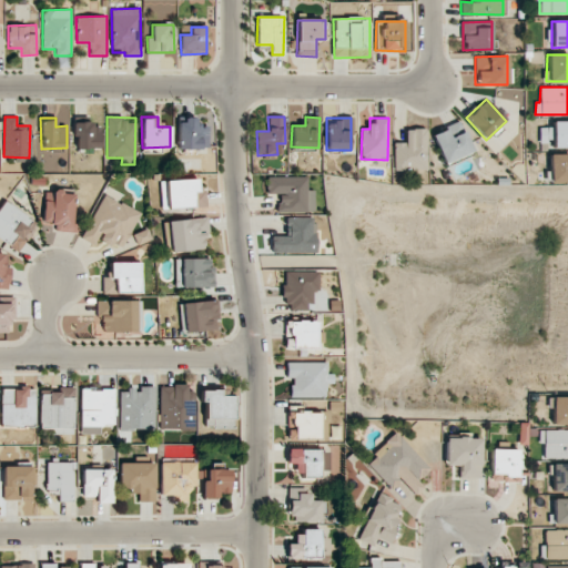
[(179,150),(209,149),(208,128),(198,128),(198,119),(178,120),(179,150)]
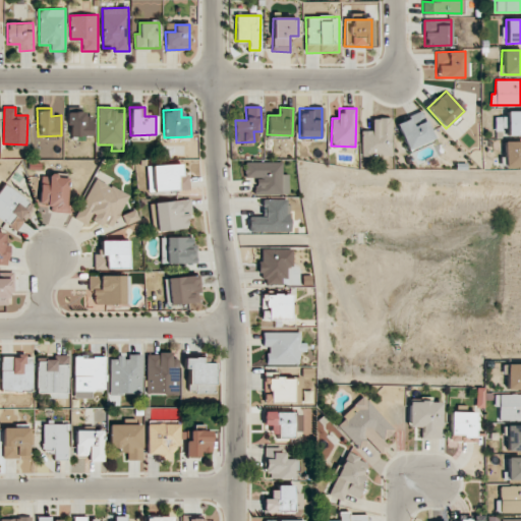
[(520,111),(506,112),(506,117),(495,117),(496,130),(507,130),(507,135),(520,134),(520,111)]
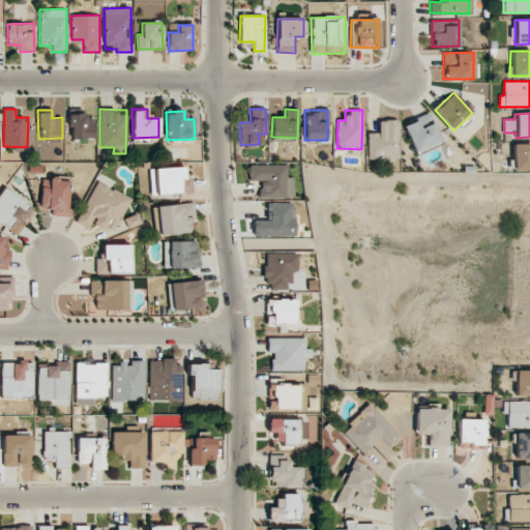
[(415,154),(441,143),(429,114),(403,125),(415,154)]
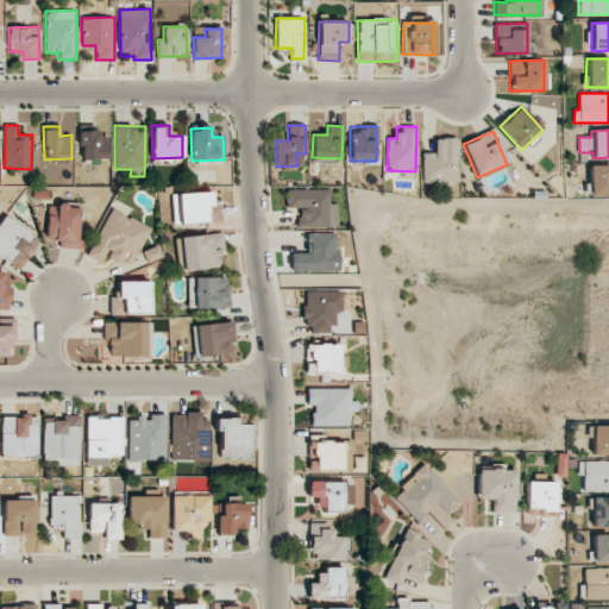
[(107,158),(107,132),(80,133),(81,159),(107,158)]
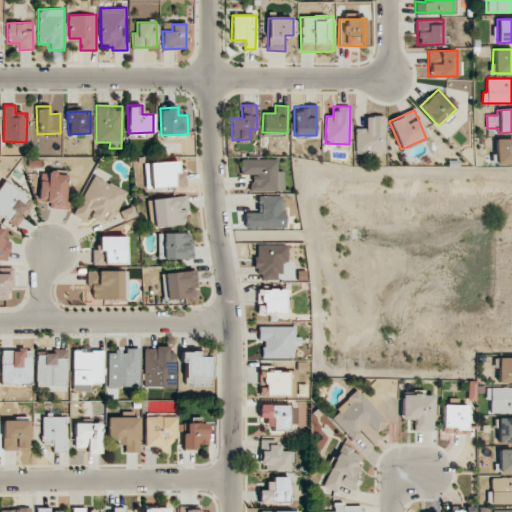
[(355,129),(355,154),(385,153),(384,116),(365,116),(365,128),(355,129)]
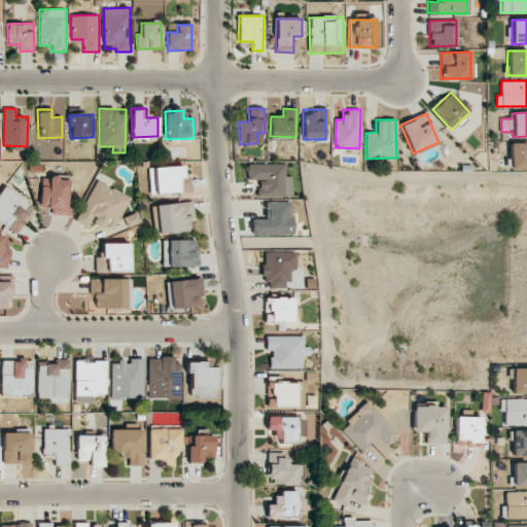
[(526,168),(526,142),(510,143),(510,169),(526,168)]
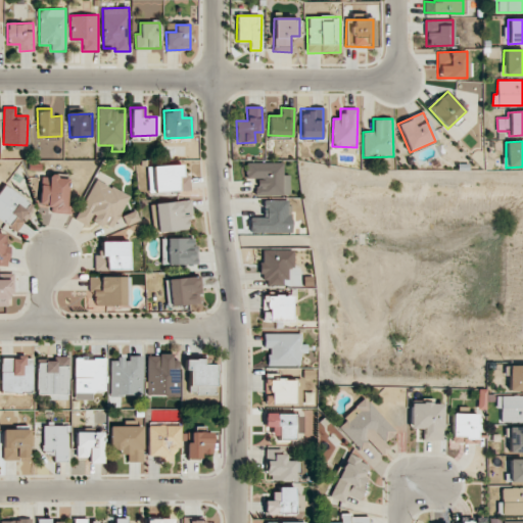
[(256,195),(289,194),(288,175),(283,175),(283,162),(245,163),(245,179),(256,179),(256,195)]
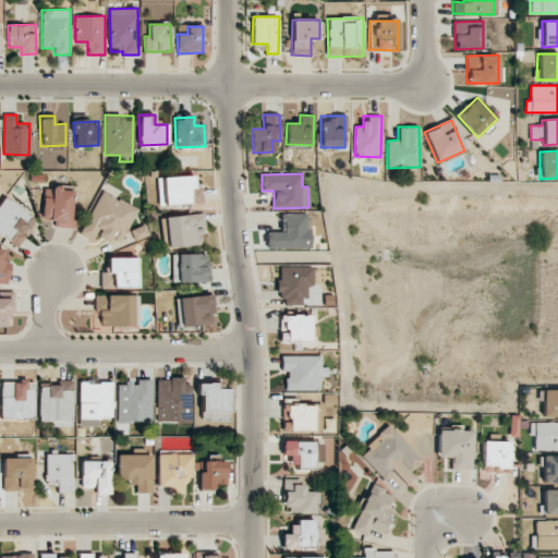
[(158,177),(159,205),(203,204),(203,187),(194,189),(194,176),(158,177)]
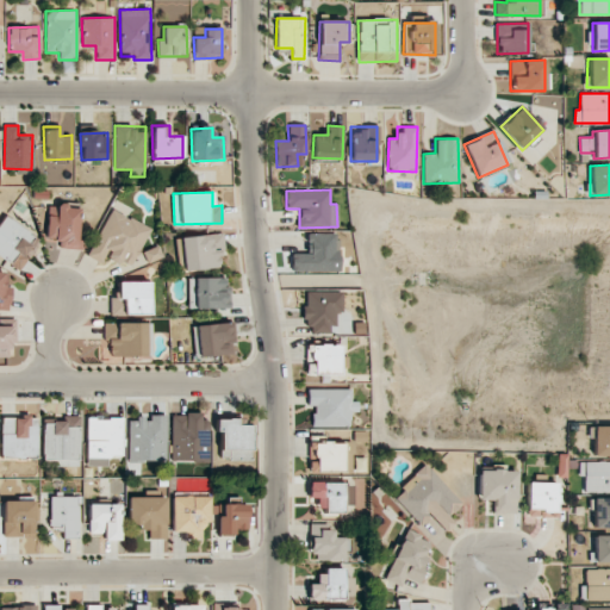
[(79,249),(81,206),(48,205),(47,241),(61,241),(60,249),(79,249)]
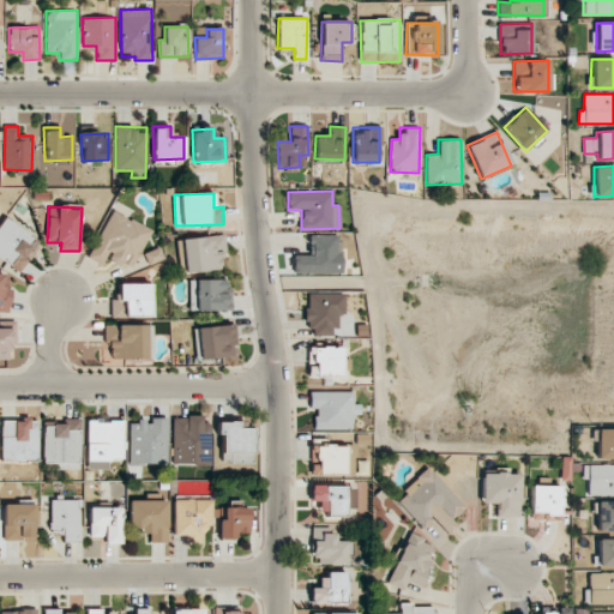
[(89,253),(130,274),(152,230),(113,209),(89,253)]
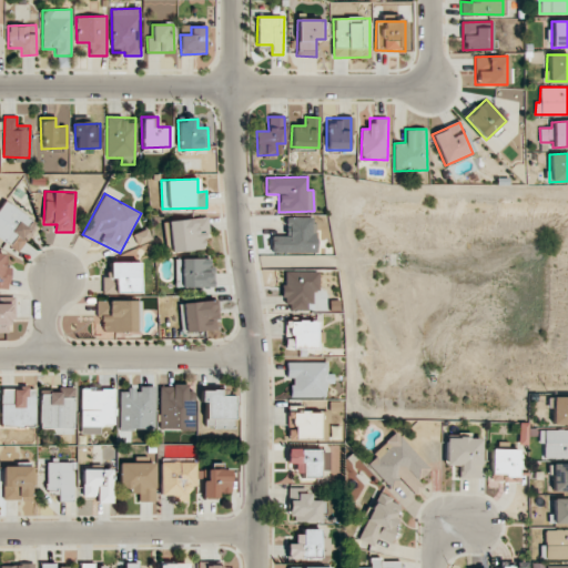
[(37,224),(6,200),(0,206),(0,239),(17,251),(37,224)]
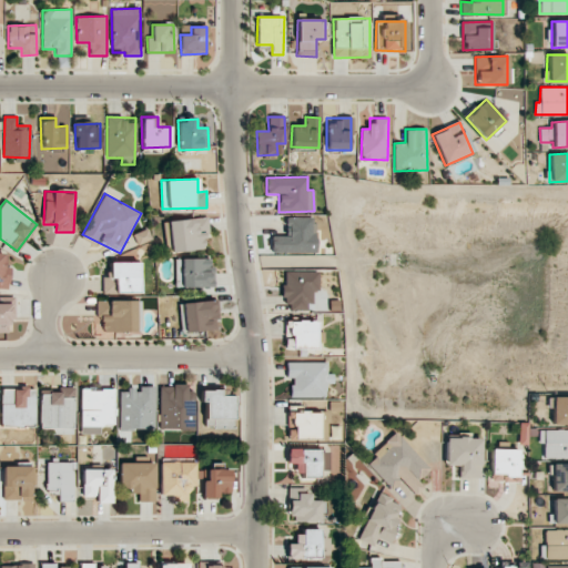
[(314,217),(285,217),(285,235),(271,236),(271,253),(315,252),(314,217)]
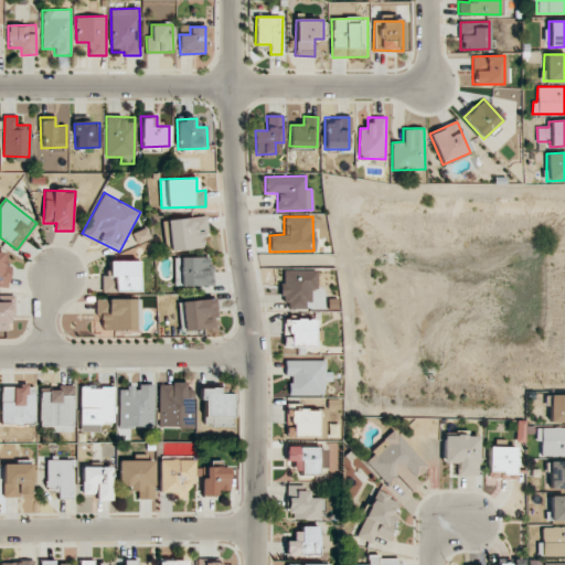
[(205,217),(169,219),(170,249),(206,249),(205,217)]
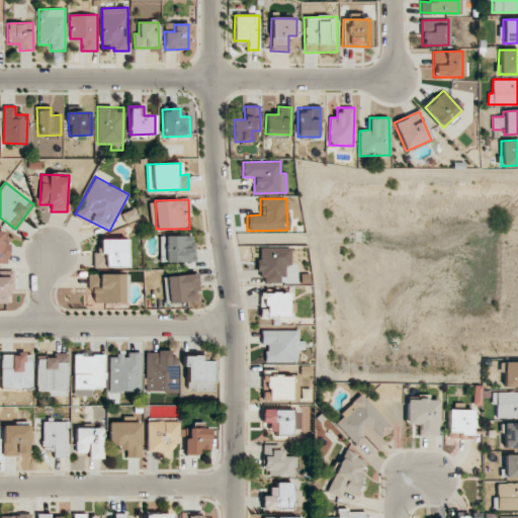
[(3,243),(4,231),(0,230),(0,262),(8,264),(10,244),(3,243)]
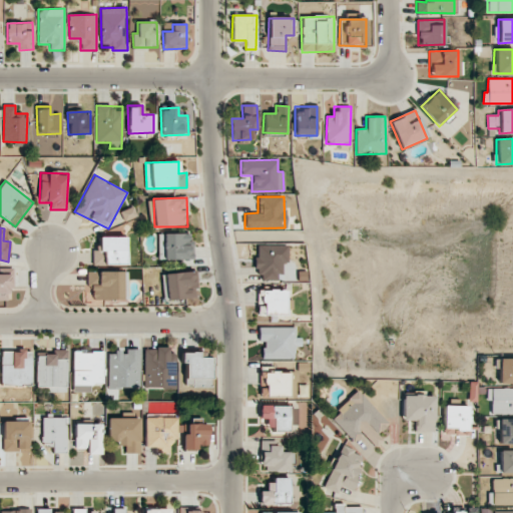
[(192,260),(192,241),(188,241),(188,233),(158,233),(158,260),(192,260)]
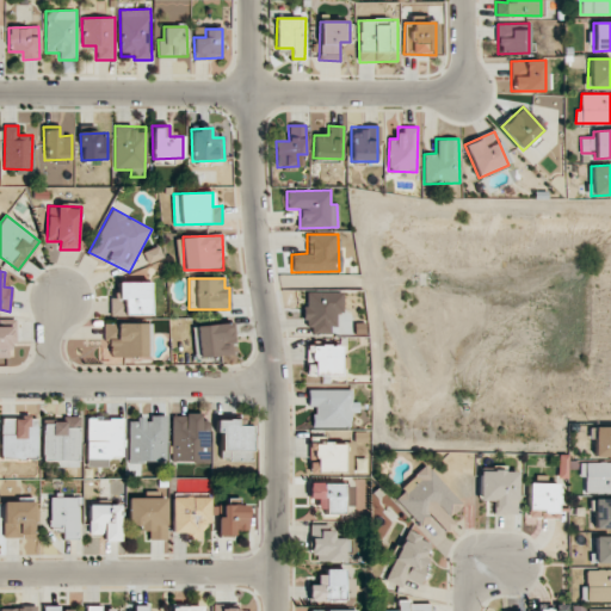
[(152,282),(118,283),(118,298),(110,298),(111,316),(153,315),(152,282)]
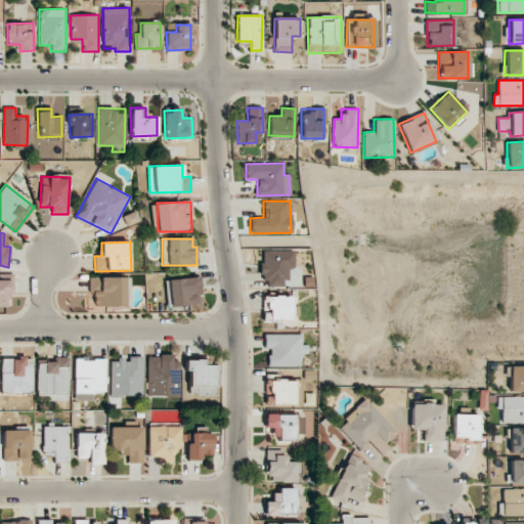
[(282,287),(282,279),(289,279),(289,269),(294,269),(293,251),(261,251),(261,277),(267,277),(267,287),(282,287)]
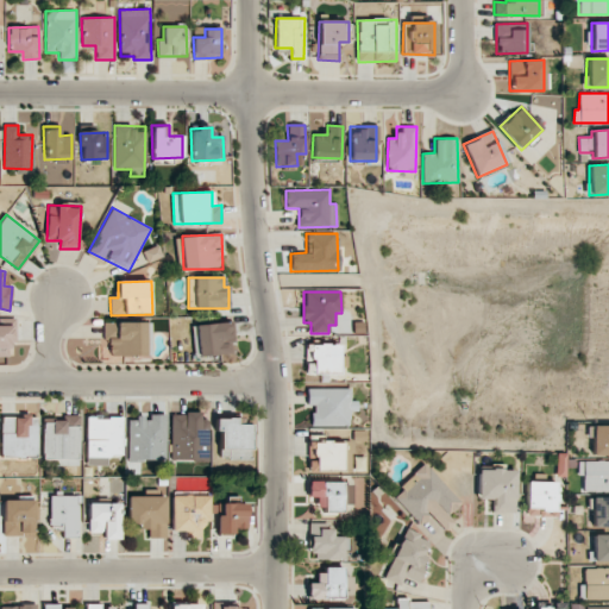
[(0,356),(12,357),(13,319),(0,318),(0,356)]
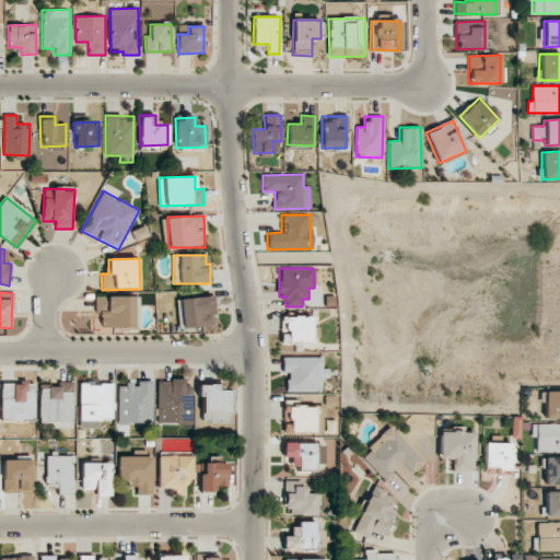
[(96,296),(96,327),(139,326),(138,295),(96,296)]
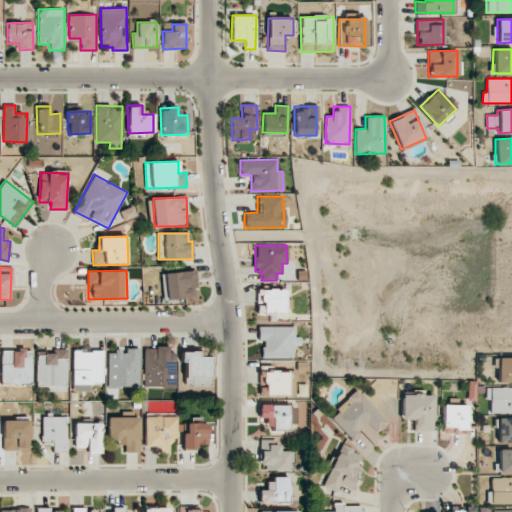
[(194,270),(163,273),(166,300),(197,297),(194,270)]
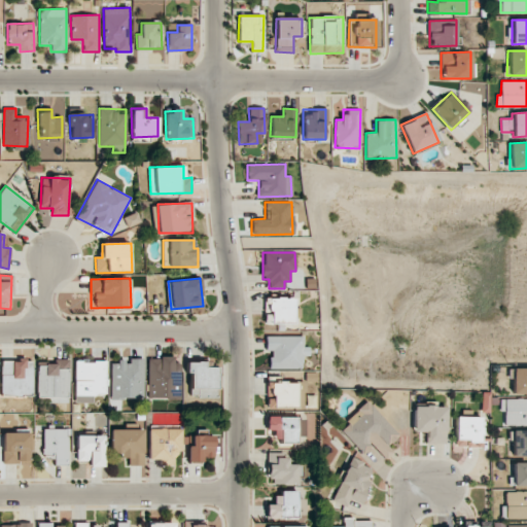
[(265,324),(294,323),(293,297),(264,299),(265,324)]
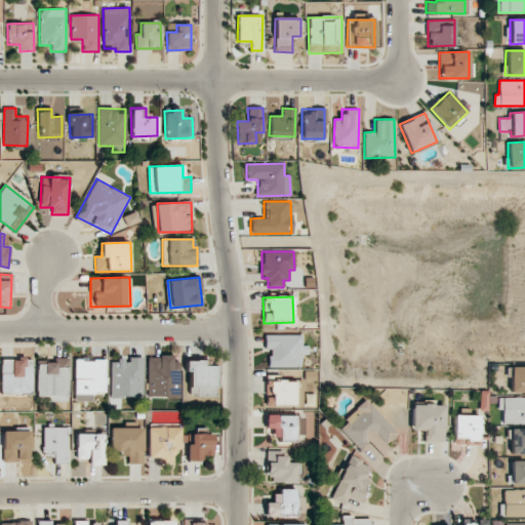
[(270,367),(301,367),(301,355),(308,355),(308,346),(303,346),(301,334),(265,335),(265,349),(270,349),(270,367)]
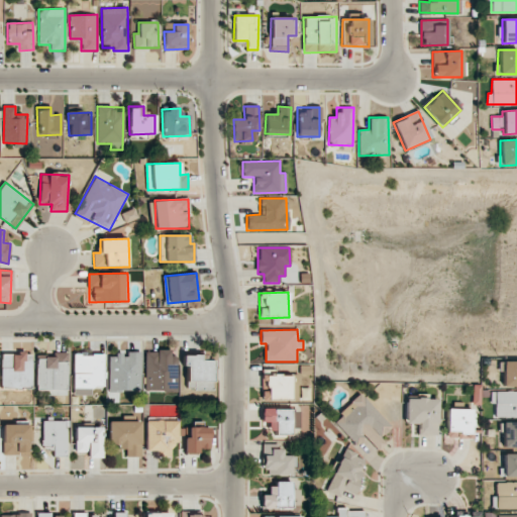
[(145,350),(145,392),(178,391),(178,356),(171,356),(171,350),(145,350)]
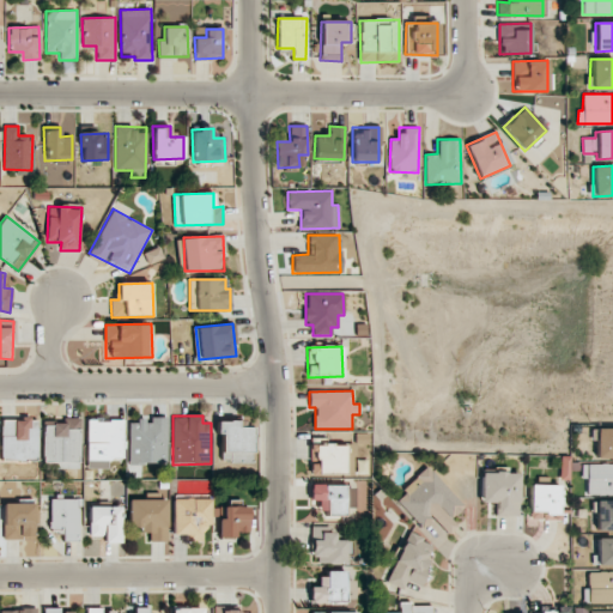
[(80,418),(62,418),(62,424),(43,424),(43,462),(53,462),(53,468),(79,468),(80,418)]
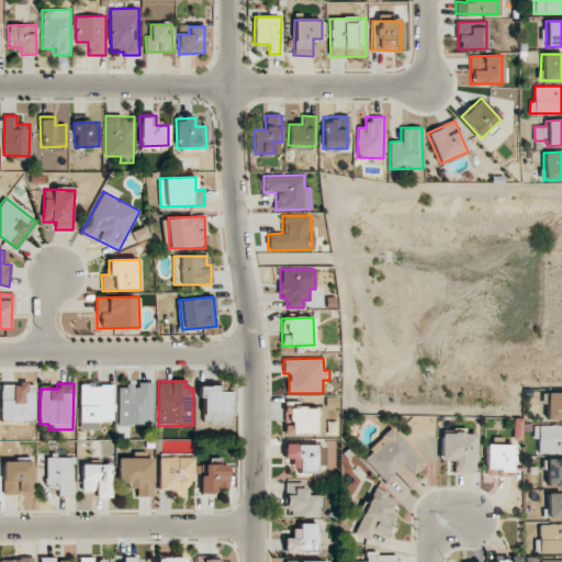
[(153,383),(138,383),(138,386),(117,386),(119,425),(154,425),(153,383)]
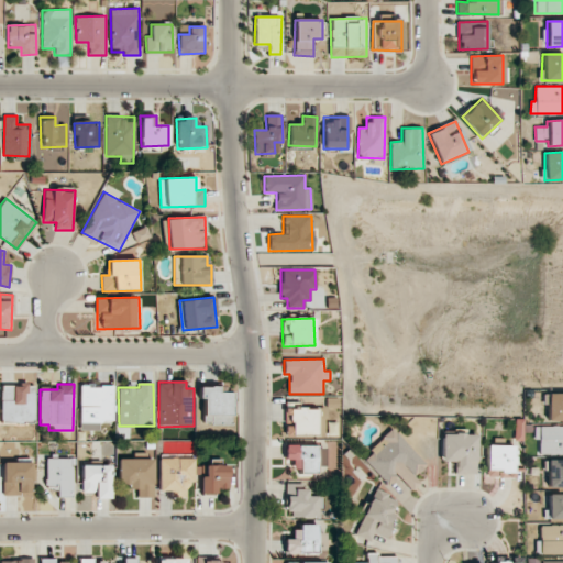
[(1,385),(1,423),(35,422),(34,385),(1,385)]
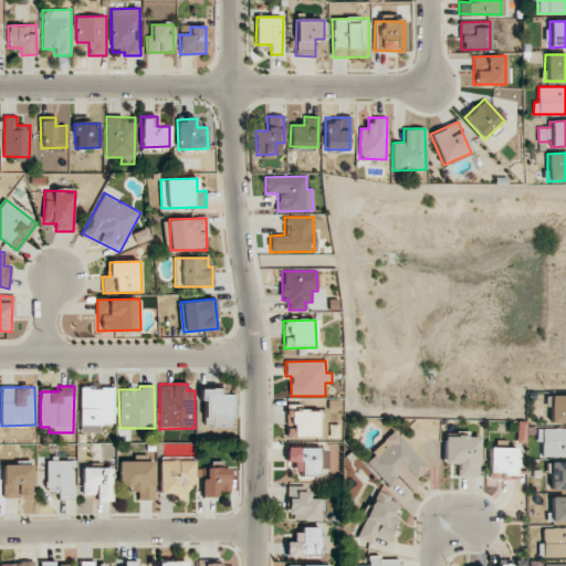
[(81,387),(80,432),(100,433),(101,422),(113,422),(114,388),(93,388),(81,387)]
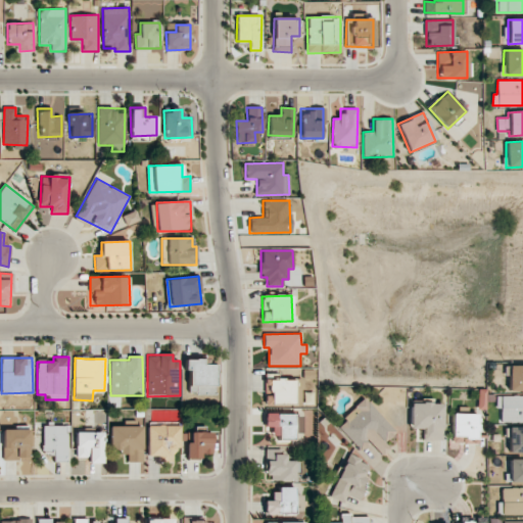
[(216,393),(215,365),(202,365),(201,360),(187,360),(187,394),(216,393)]
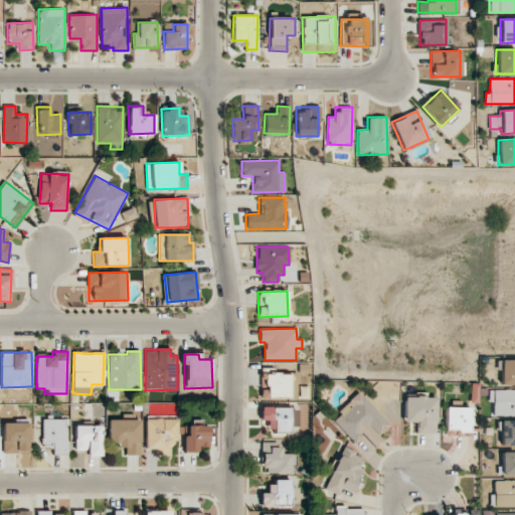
[(500,385),(514,384),(514,359),(500,360),(500,385)]
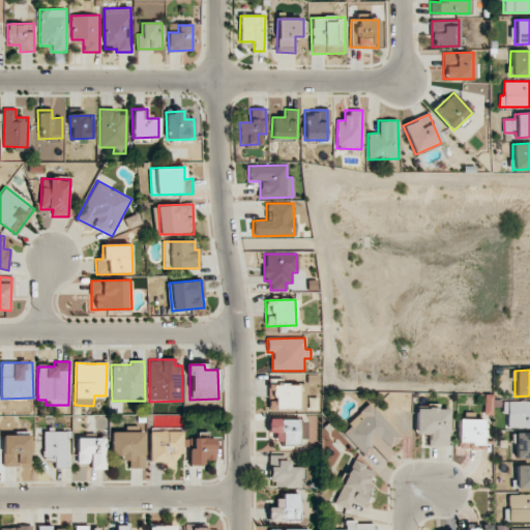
[(275,396),(274,408),(298,409),(298,384),(269,383),(269,396),(275,396)]
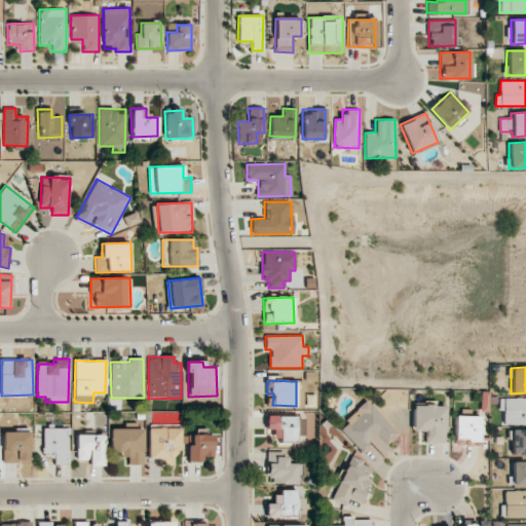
[(489,411),(489,391),(481,391),(482,412),(489,411)]
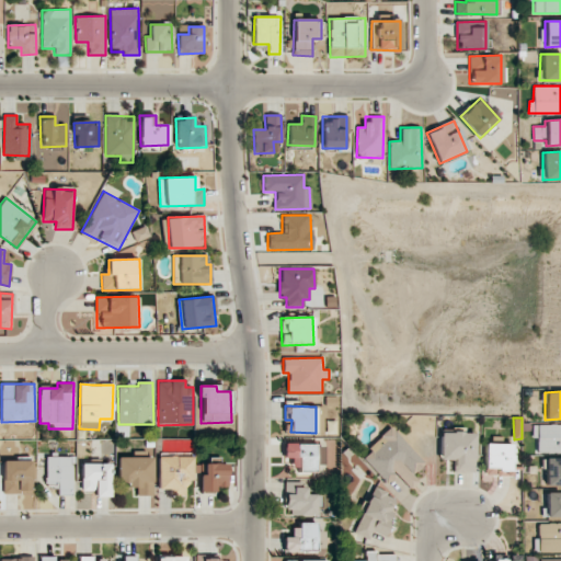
[(560,451),(560,425),(533,424),(533,437),(537,437),(537,450),(560,451)]
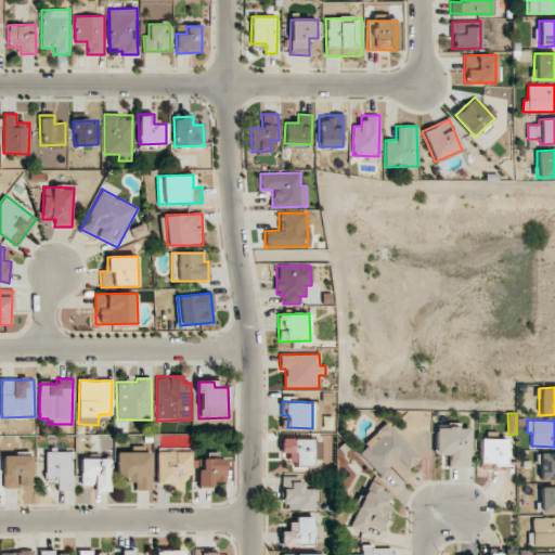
[(357,451),(383,479),(391,470),(404,485),(414,475),(409,469),(421,459),(387,423),(357,451)]
